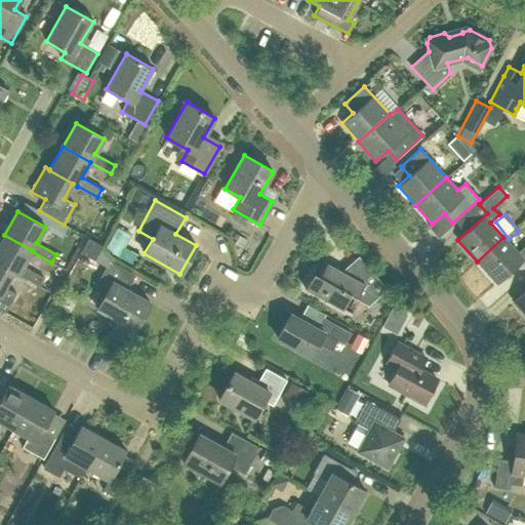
[(32,250),(4,235),(0,241),(0,264),(13,272),(18,275),(39,286),(43,278),(23,267),(32,251),(32,250)]
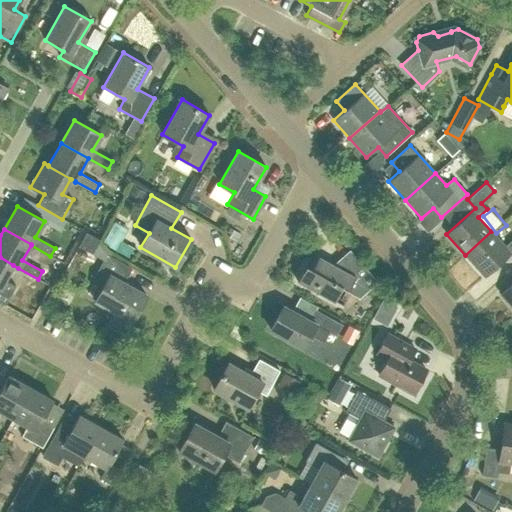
[(491,231),(465,255),(484,276),(510,252),(491,231)]
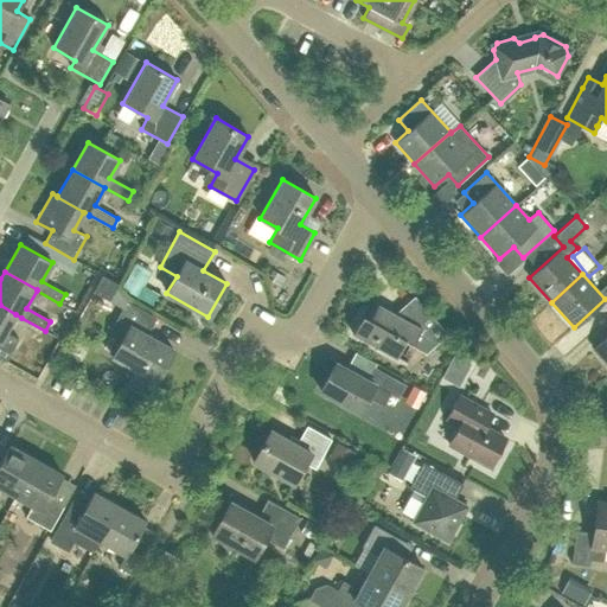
[(69,294),(64,306),(81,313),(87,301),(69,294)]
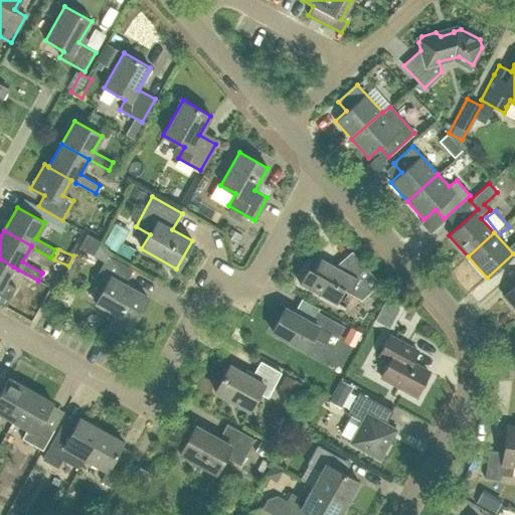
[(380,283),(351,250),(335,266),(320,258),(316,265),(310,262),(299,283),(335,303),(344,288),(362,299),(380,283)]
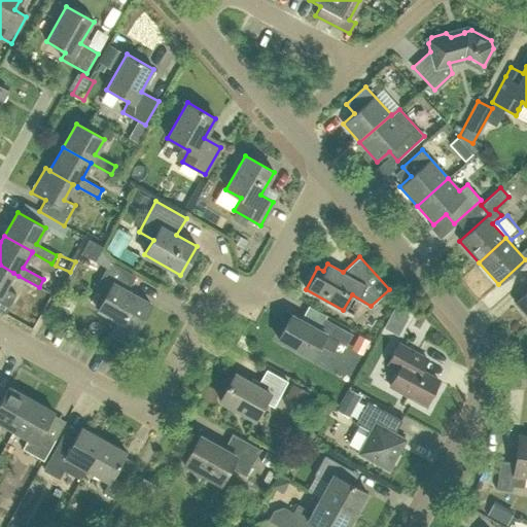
[(135,275),(109,261),(96,286),(106,292),(97,310),(116,320),(109,334),(128,344),(150,304),(127,290),(135,275)]
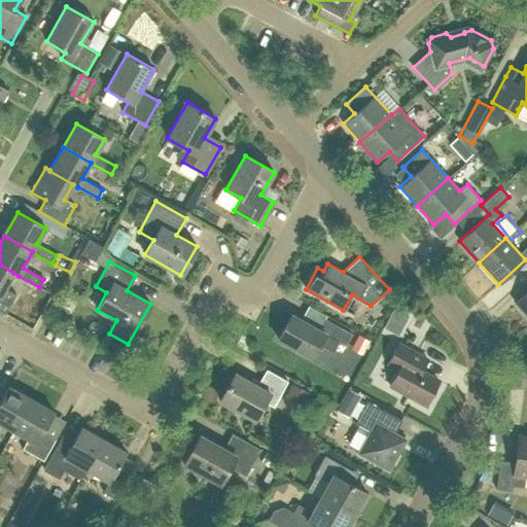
[(5,288),(13,273),(0,265),(0,311),(5,314),(15,294),(5,288)]
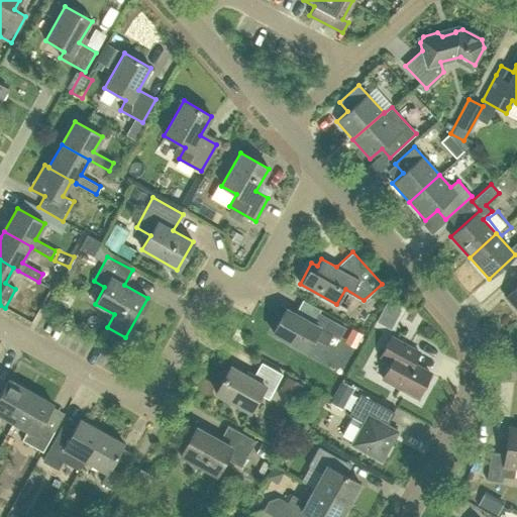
[(516,286),(505,297),(516,310),(516,286)]
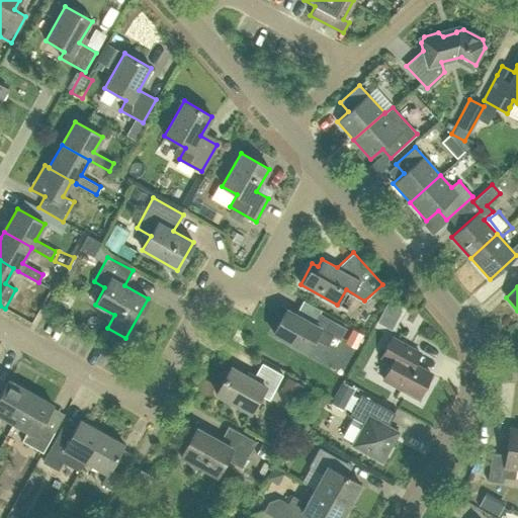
[(314,324),(286,310),(273,333),(307,351),(314,338),(327,346),(333,335),(340,340),(346,328),(320,314),(314,324)]
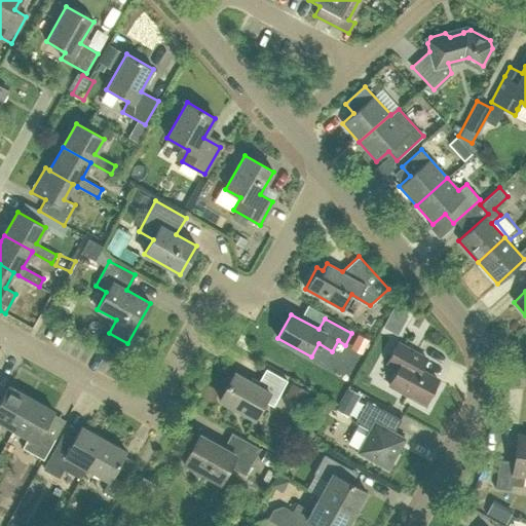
[(426,358),(398,342),(387,363),(398,368),(388,384),(408,396),(409,393),(424,402),(438,379),(420,369),(426,358)]
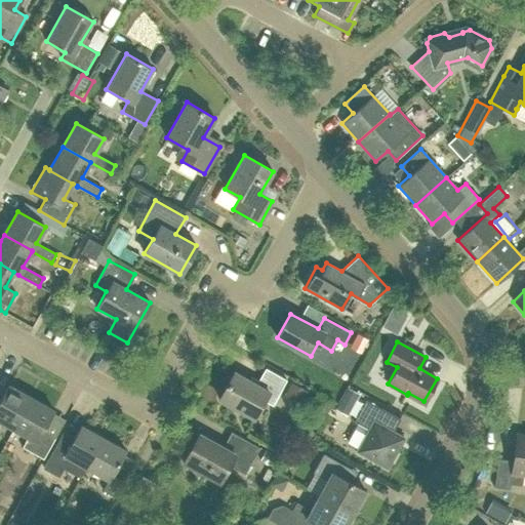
[(286,379),(265,367),(256,384),(234,371),(226,385),(228,386),(220,400),(253,418),(264,400),(273,405),(286,379)]
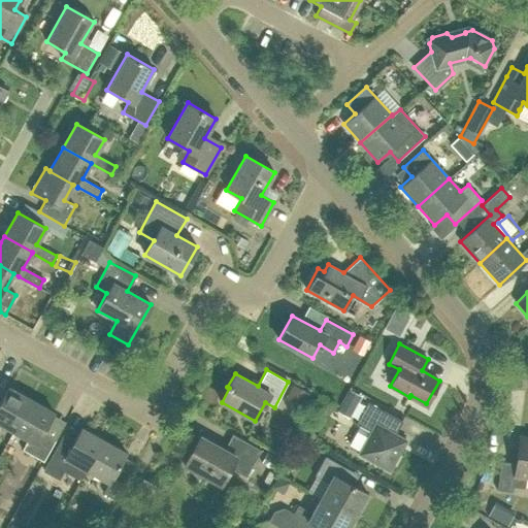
[(0,424),(12,431),(31,399),(8,387),(0,401),(0,424)]
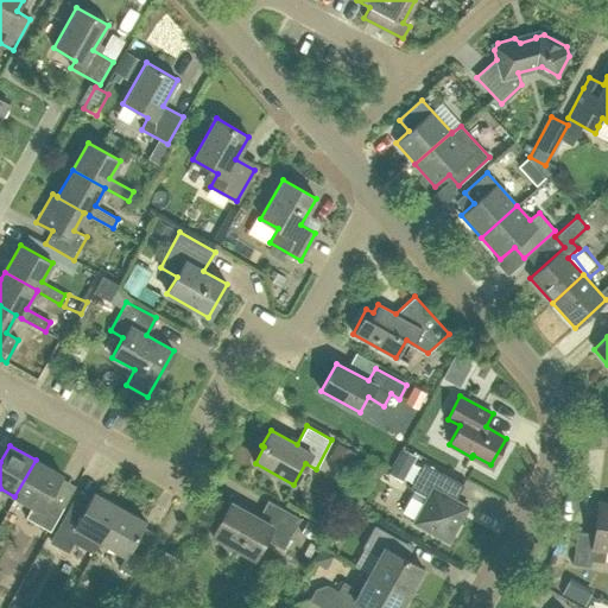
[(62,474),(36,460),(14,496),(31,506),(25,518),(50,531),(64,506),(49,498),(62,474)]
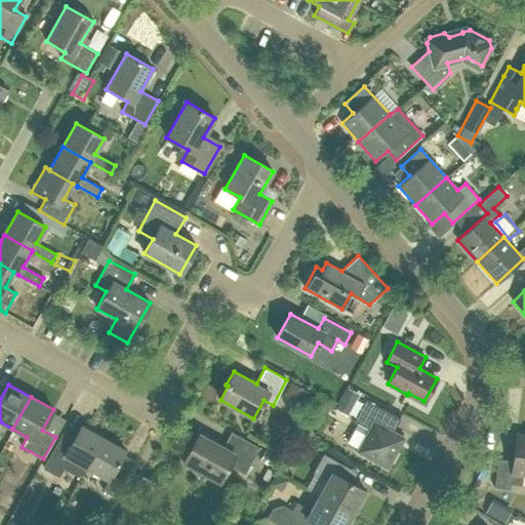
[(400,418),(366,400),(354,421),(357,423),(349,440),(350,444),(358,449),(356,451),(387,468),(404,437),(393,431),(400,418)]
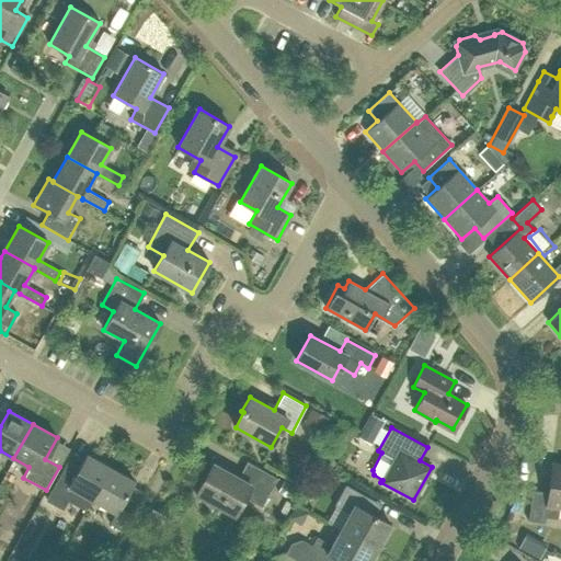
[(92,500),(110,467),(86,454),(75,473),(64,468),(46,497),(63,506),(66,499),(84,510),(91,499),(92,500)]
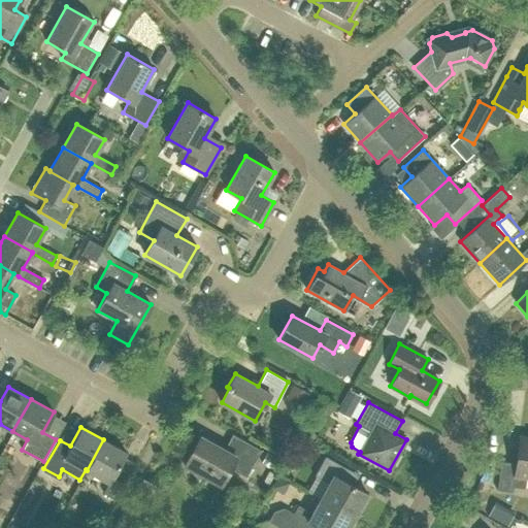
[(261,450),(232,434),(224,449),(200,435),(184,464),(220,485),(229,467),(245,476),(261,450)]
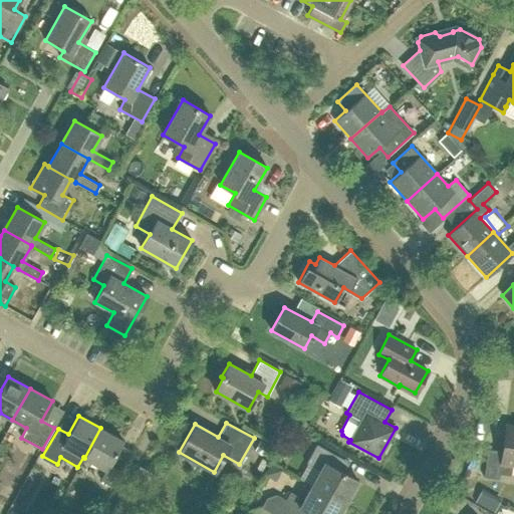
[(511,464),(513,464),(513,425),(505,425),(501,451),(487,449),(484,476),(498,478),(499,473),(510,475),(511,464)]
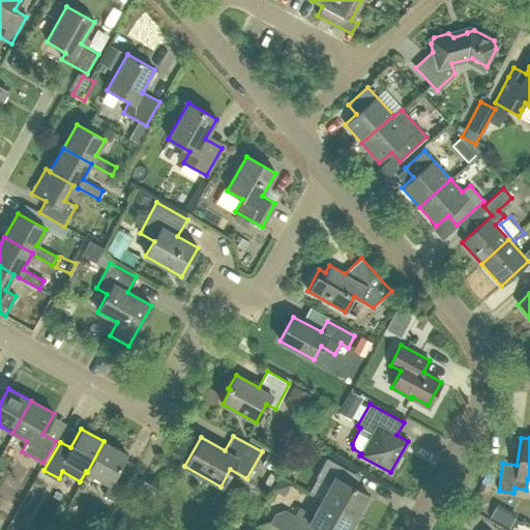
[(126,454),(104,441),(87,472),(109,484),(104,494),(115,500),(126,479),(116,473),(126,454)]
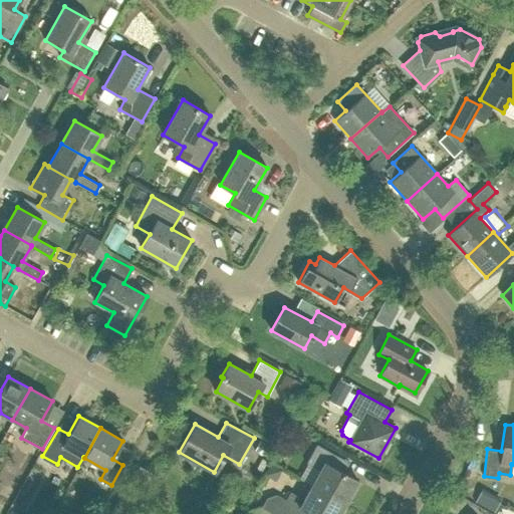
[(273,447),(259,440),(254,450),(267,457),(273,447)]
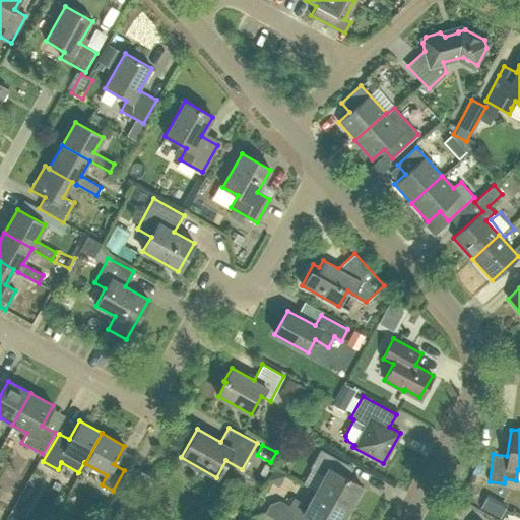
[(323,476),(316,491),(348,509),(362,485),(340,473),(346,463),(320,449),(310,468),(323,476)]
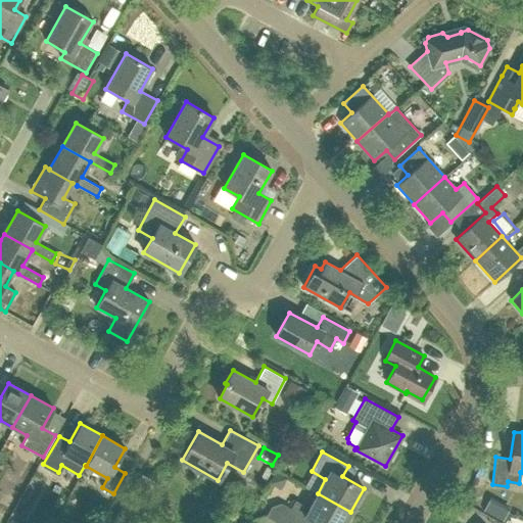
[(266,516),(272,519),(278,522),(344,522),(350,512),(318,493),(310,508),(295,500),(290,508),(281,503),(271,506),(266,516)]
